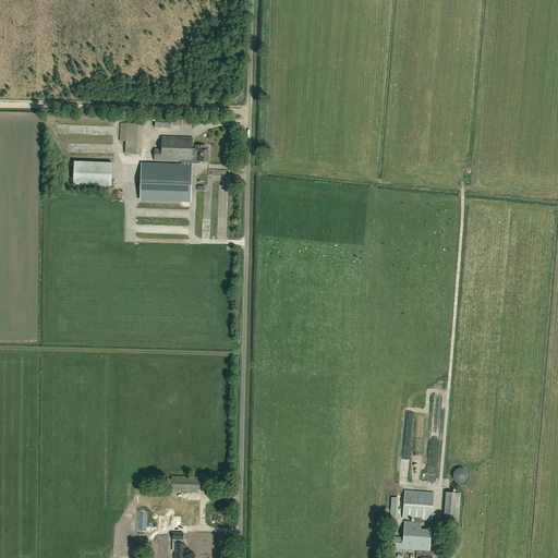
[(179,125),(179,120),(155,119),(155,128),(171,128),(171,125),(179,125)]
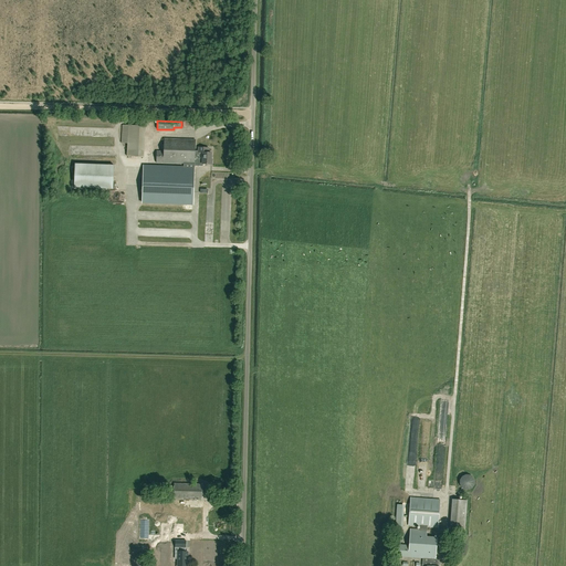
[(121,143),(127,144),(127,156),(144,157),(145,126),(128,125),(122,125),(121,143)]
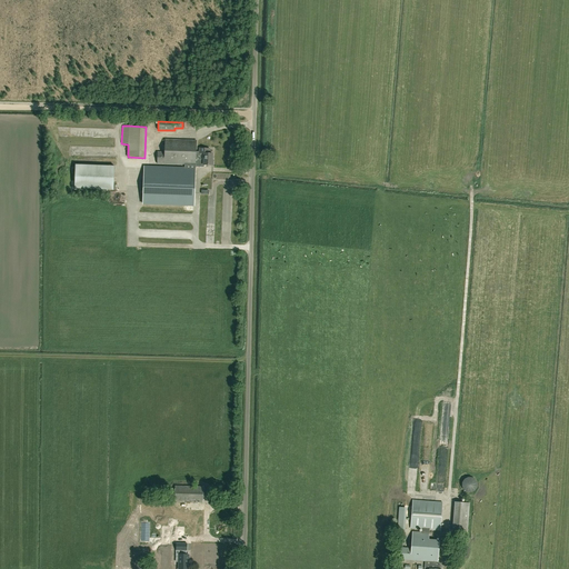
[(213,166),(213,161),(212,161),(212,153),(209,153),(209,149),(199,148),(199,152),(196,152),(197,140),(166,139),(165,152),(158,151),(157,163),(189,165),(188,169),(145,168),(142,205),(193,207),(195,188),(195,167),(205,168),(205,166),(213,166)]
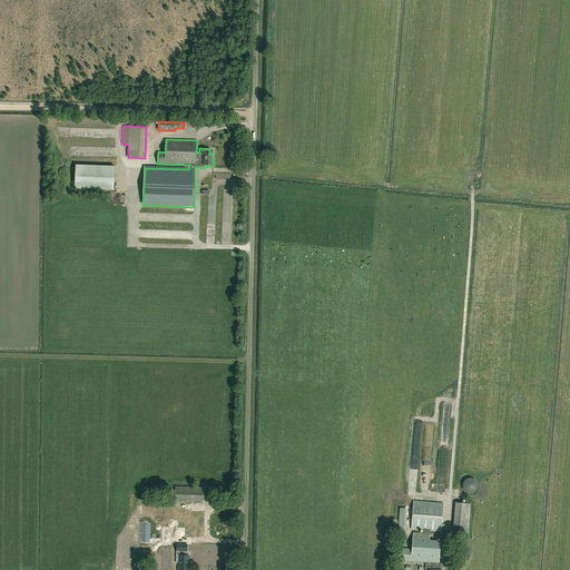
[(114,190),(115,166),(75,165),(75,189),(114,190)]
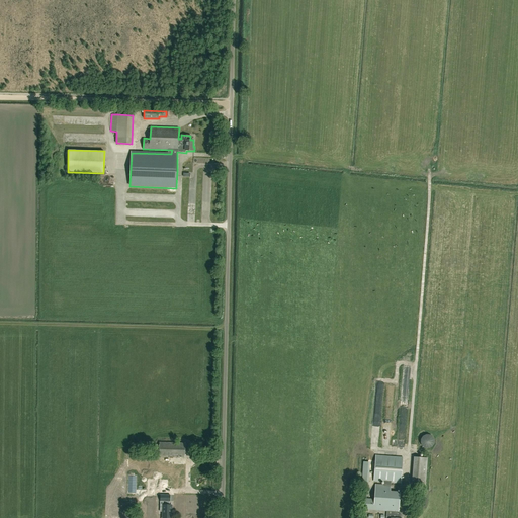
[(425,448),(429,448),(432,446),(434,443),(434,440),(433,436),(429,435),(426,434),(423,436),(421,439),(420,443),(422,446),(425,448)]
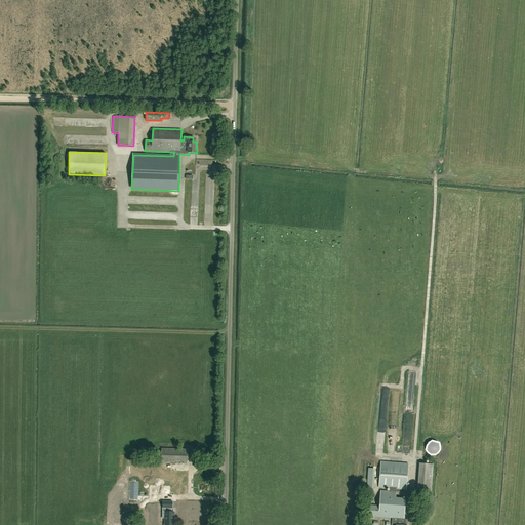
[(161,448),(161,462),(187,463),(188,449),(161,448)]
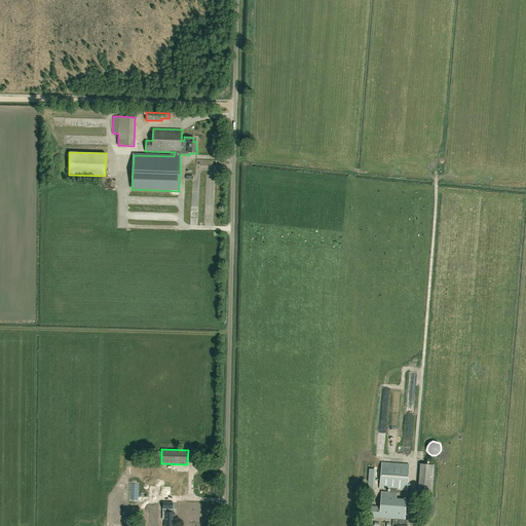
[(407,490),(409,464),(381,462),(379,488),(390,489),(390,492),(381,491),(380,506),(371,505),(370,517),(397,519),(396,525),(406,525),(407,520),(404,520),(406,499),(396,498),(397,489),(407,490)]
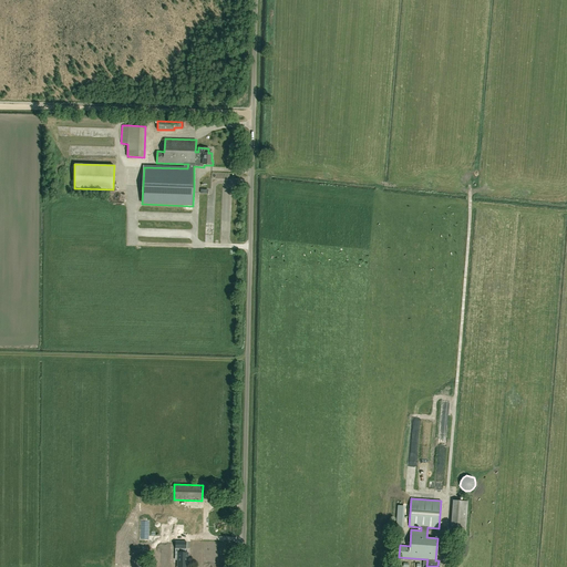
[(175,560),(177,560),(176,566),(188,566),(188,554),(186,554),(186,542),(175,542),(175,560)]
